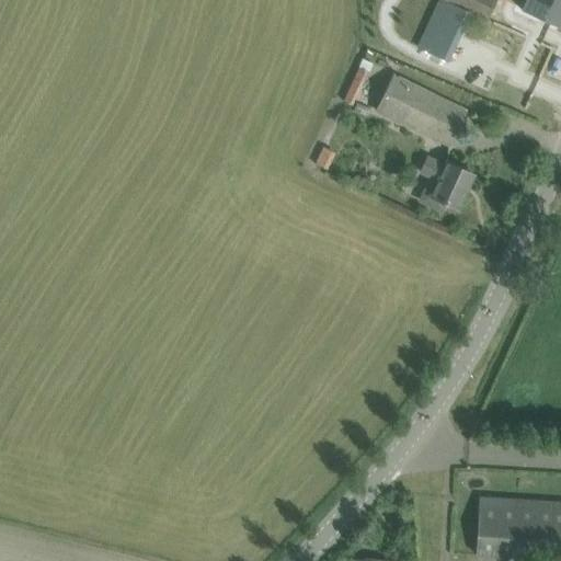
[(497,0),(407,0),(386,45),(444,71),(470,13),(488,22),(497,0)]
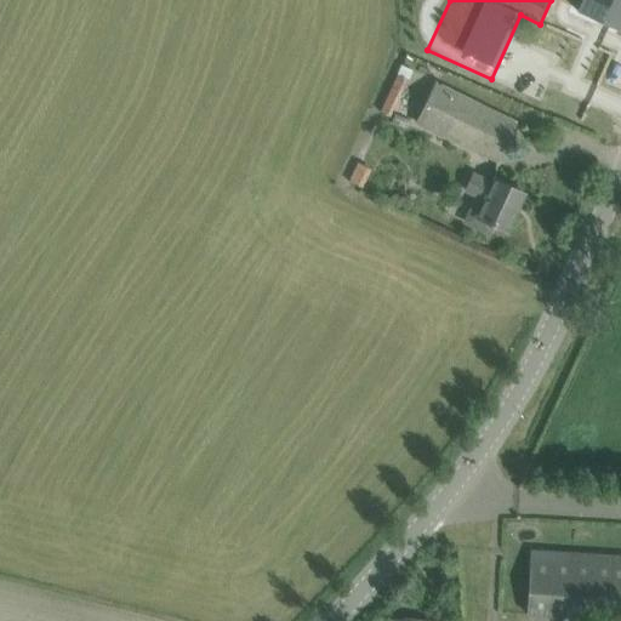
[(620,0),(582,0),(577,12),(620,32),(620,0)]
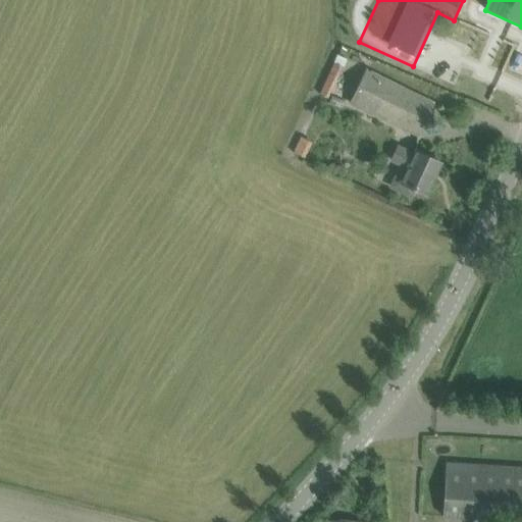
[(432,103),(414,94),(366,70),(351,102),(417,135),(432,103)]
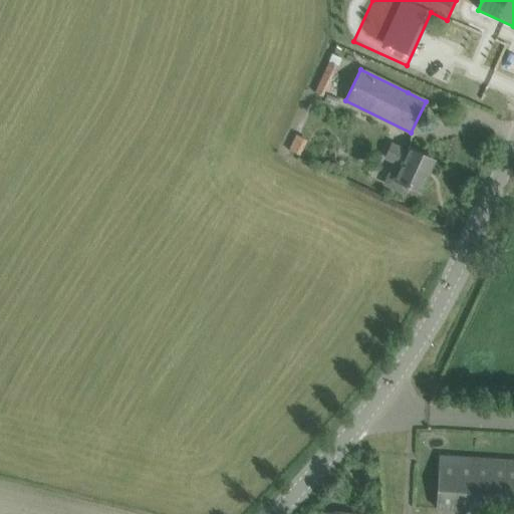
[(297,136),(288,152),(299,158),(307,142),(297,136)]
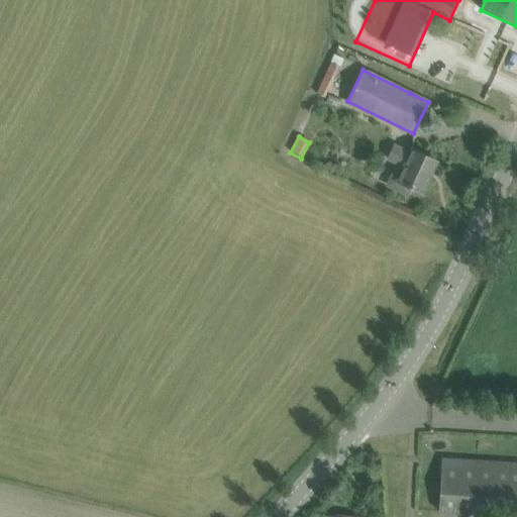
[(435,161),(417,152),(412,149),(410,153),(394,145),(388,159),(396,163),(385,186),(408,196),(411,188),(420,192),(435,161)]
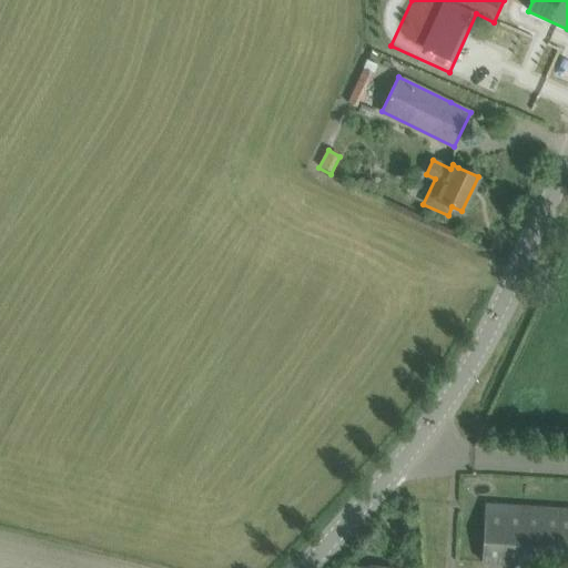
[(483,564),(567,567),(567,509),(484,506),(484,524),(483,560),(483,564)]
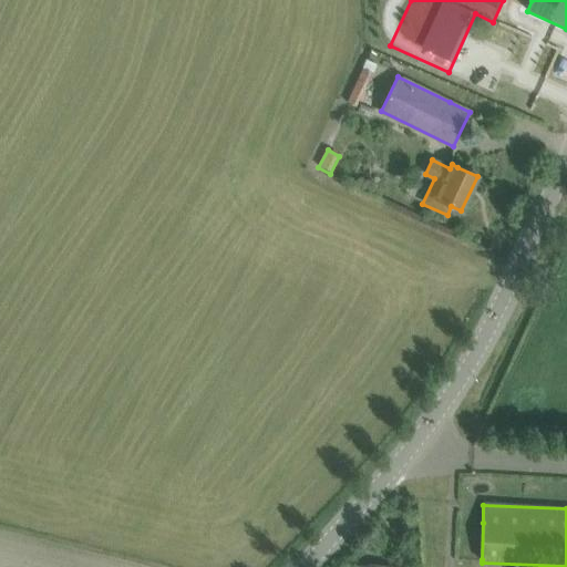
All buildings are outlined.
